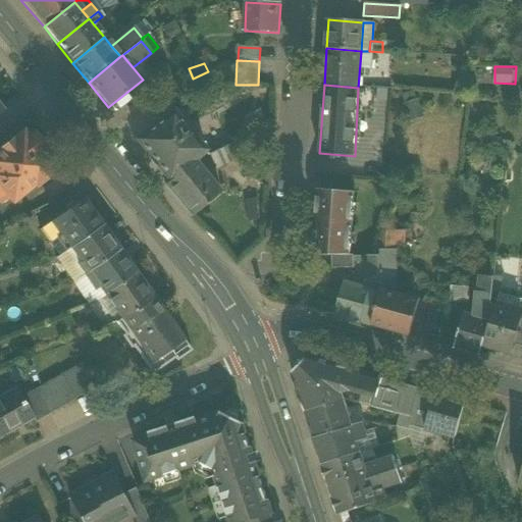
[(136,140),(169,183),(195,161),(196,162),(206,153),(171,111),(136,140)]
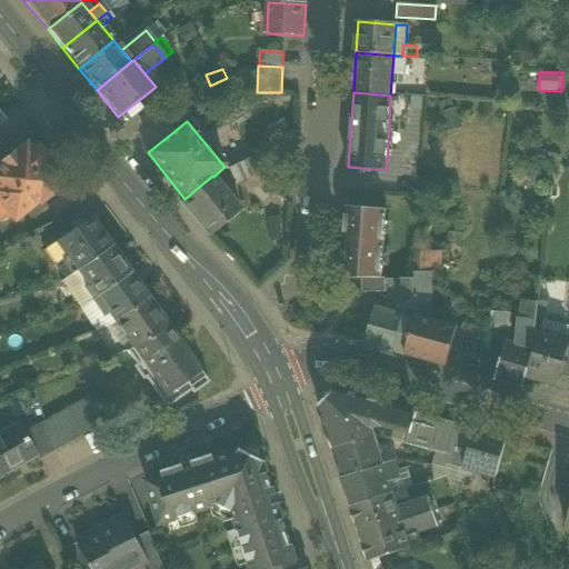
[(0,205),(9,216),(12,220),(37,200),(39,202),(59,187),(42,167),(49,162),(36,146),(29,151),(23,145),(13,153),(13,152),(0,162),(0,205)]
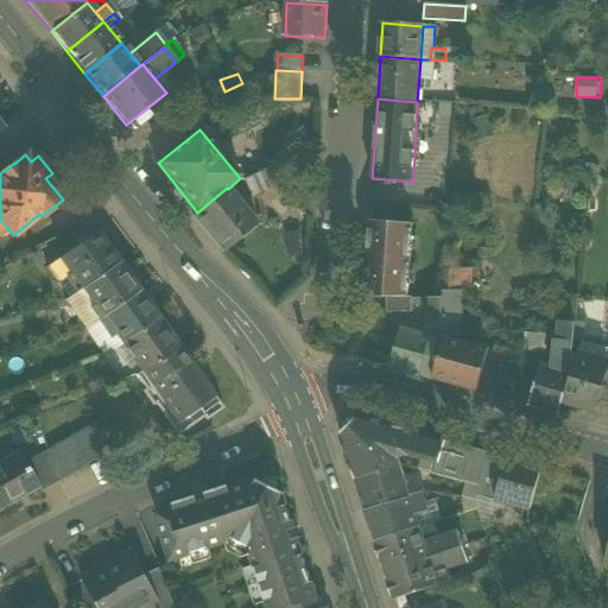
[(244,179),(252,197),(296,176),(286,159),(244,179)]
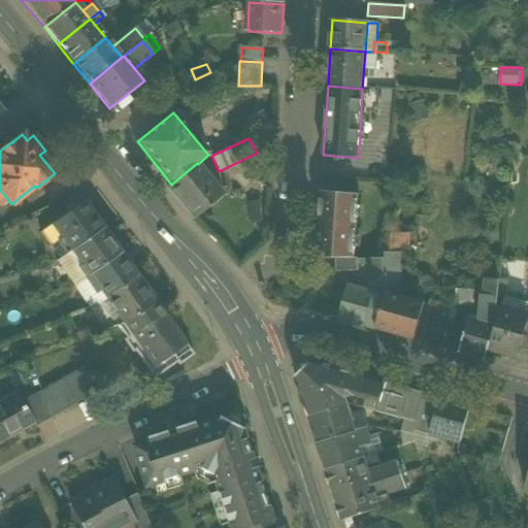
[(223,195),(198,164),(197,163),(171,185),(167,188),(193,219),(194,219),(197,216),(223,195)]
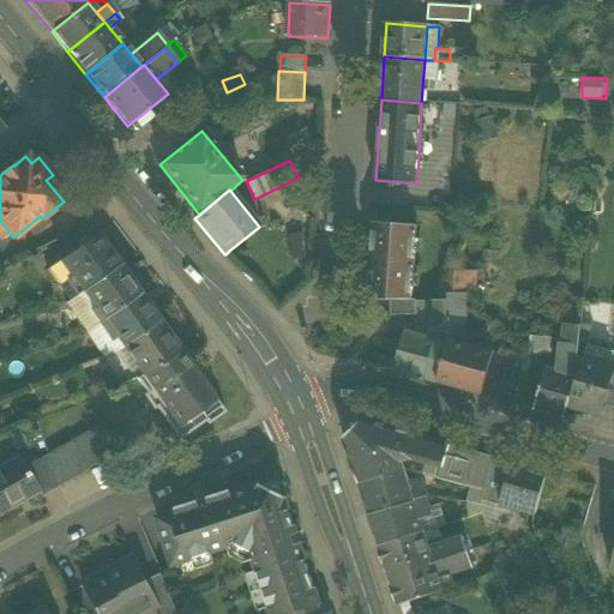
[(390,301),(411,301),(417,226),(373,222),(367,301),(390,301)]
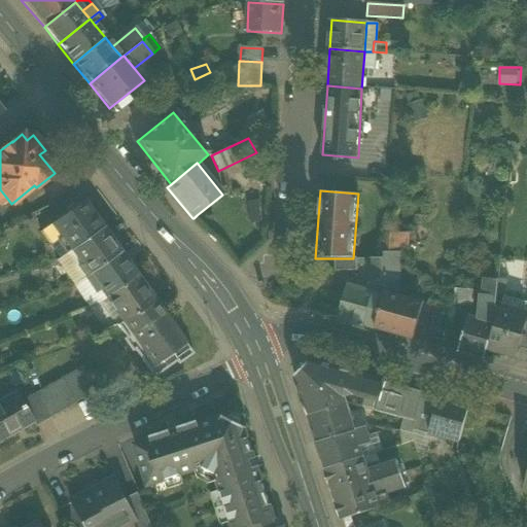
[(57,241),(66,253),(71,250),(103,227),(83,201),(51,223),(62,238),(57,241)]
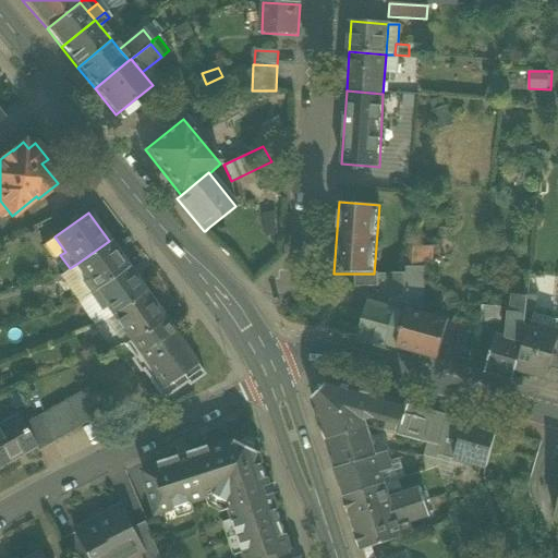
[(52,261),(60,255),(65,252),(55,237),(43,245),(52,261)]
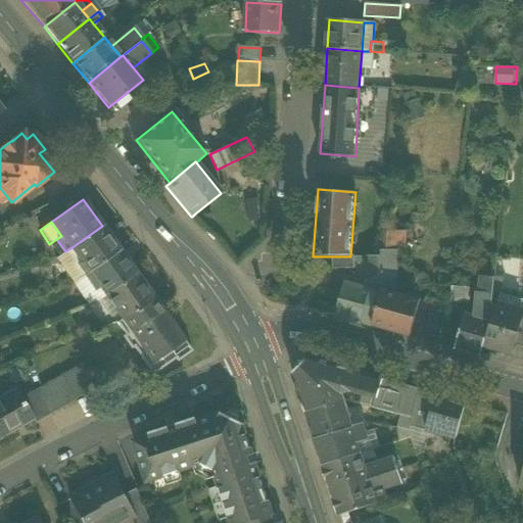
[(102,226),(70,248),(81,262),(77,265),(85,275),(120,250),(102,226)]
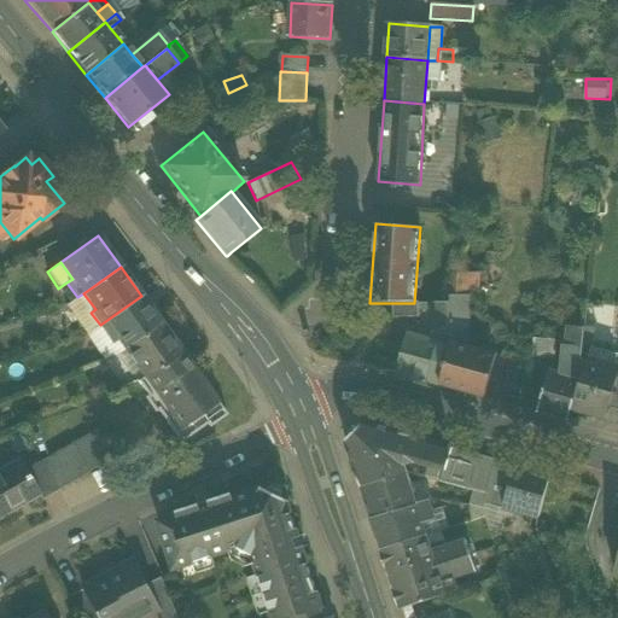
[(141,296),(100,325),(99,326),(112,344),(117,340),(124,350),(162,325),(141,296)]
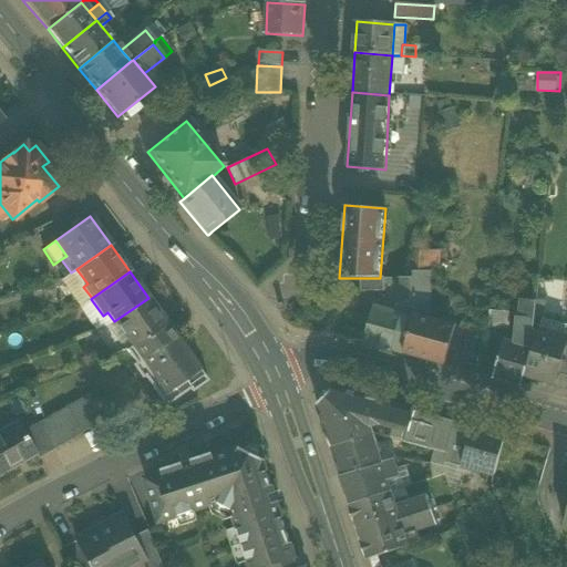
[(430,311),(429,271),(422,271),(413,271),(413,278),(413,303),(412,303),(412,315),(426,318),(426,311),(430,311)]
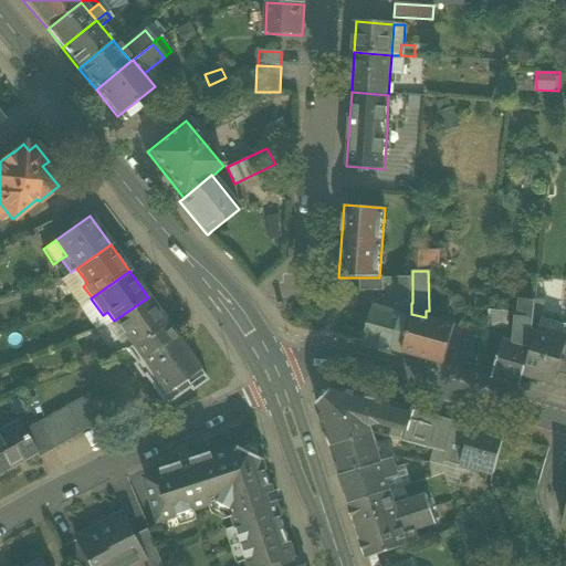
[(359,291),(384,291),(384,278),(379,278),(359,278),(359,291)]
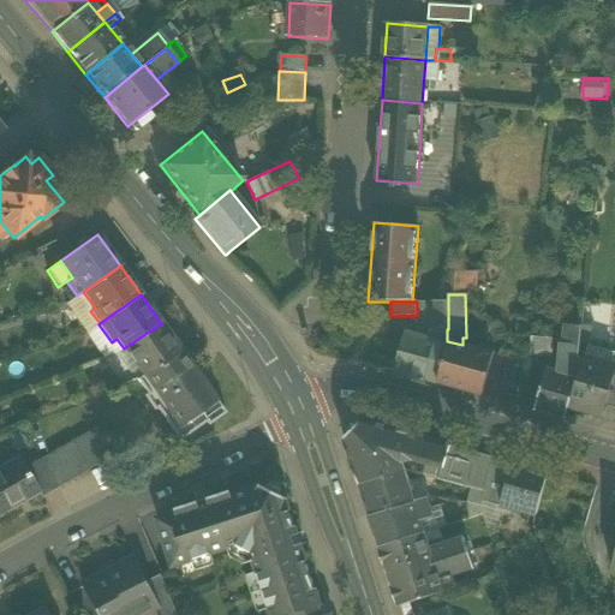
[(431,302),(431,330),(447,329),(448,329),(448,302),(431,302)]
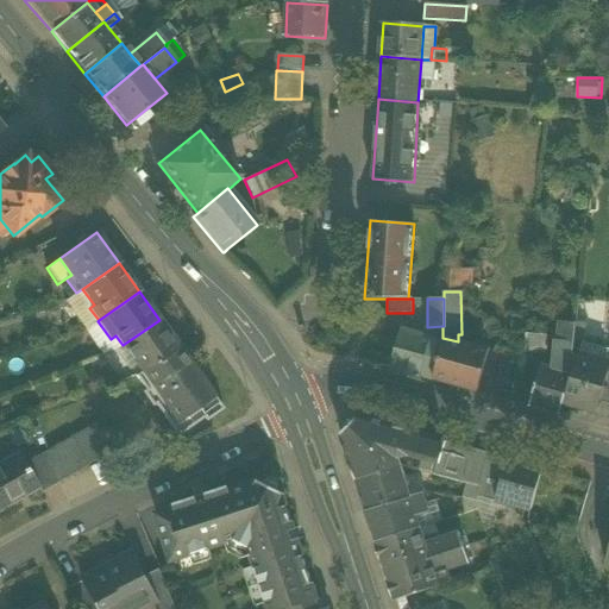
[(559,322),(577,324),(579,300),(562,301),(559,322)]
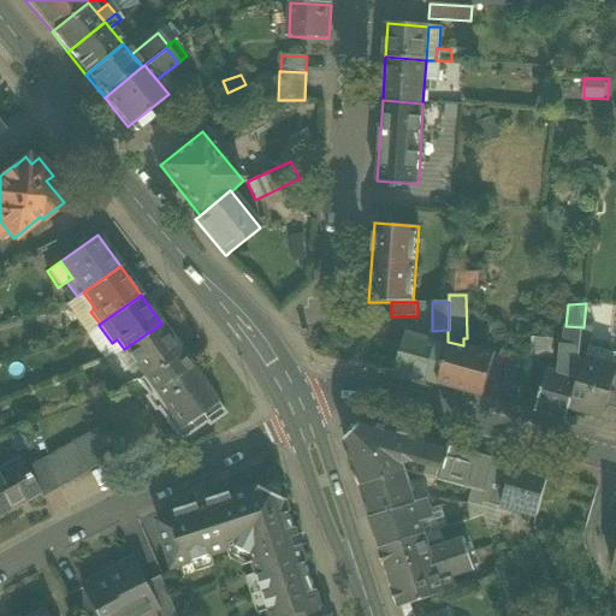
[(161,324),(124,349),(144,378),(182,351),(161,324)]
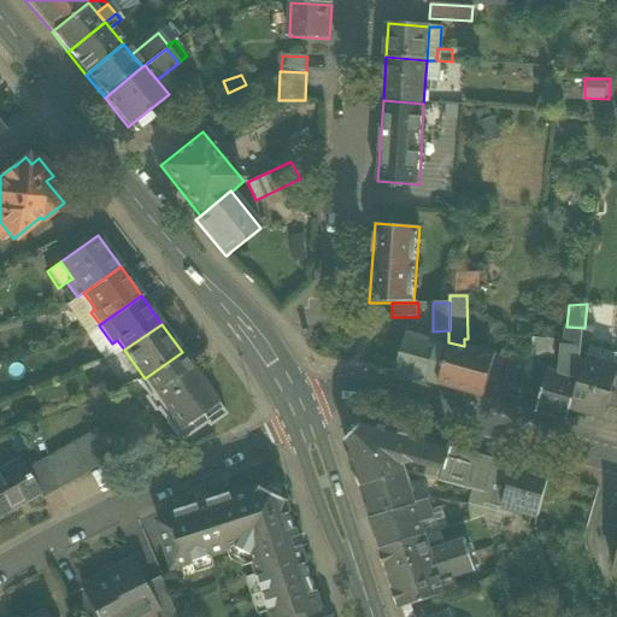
[(566,327),(562,374),(580,380),(583,341),(585,328),(566,327)]
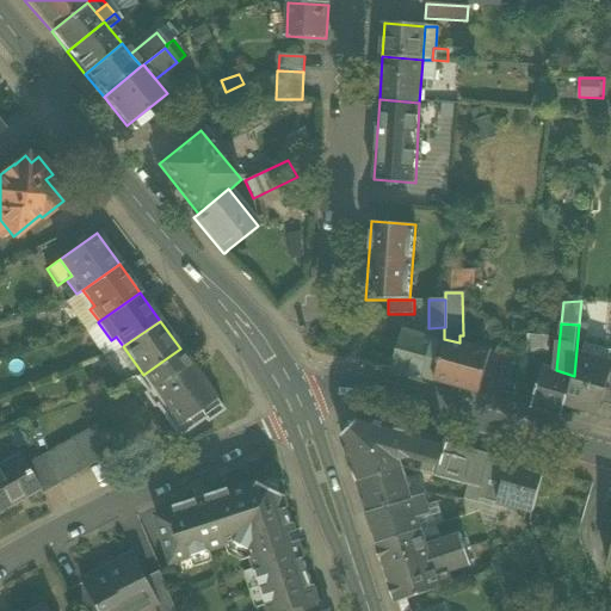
[(444,327),(429,328),(423,338),(444,344),(444,339),(444,327)]
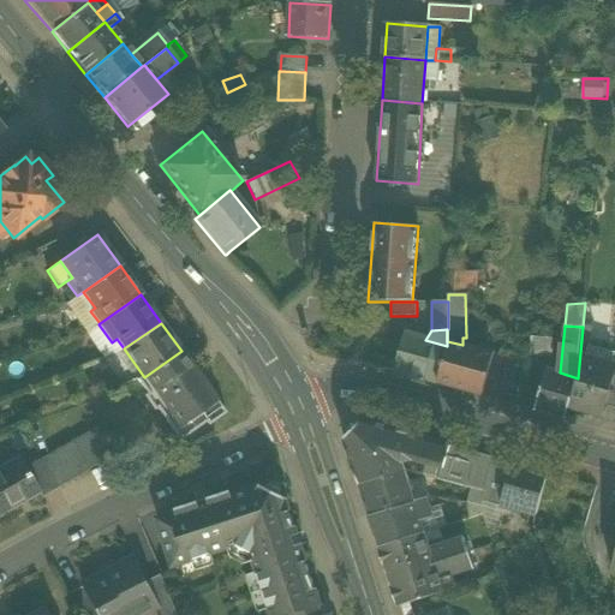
[(399,371),(439,383),(447,346),(425,340),(408,335),(399,371)]
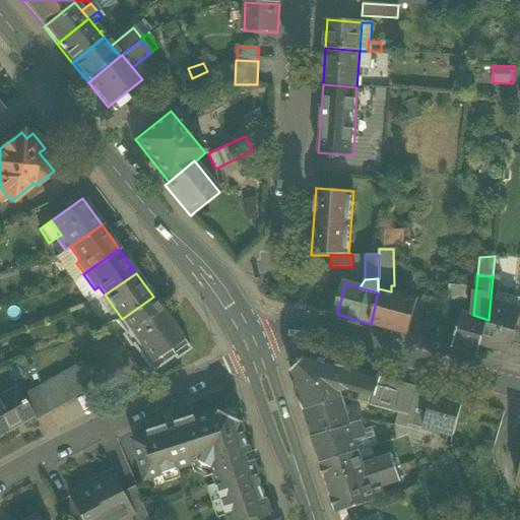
[(417,300),(391,291),(378,288),(378,293),(371,324),(407,335),(417,300)]
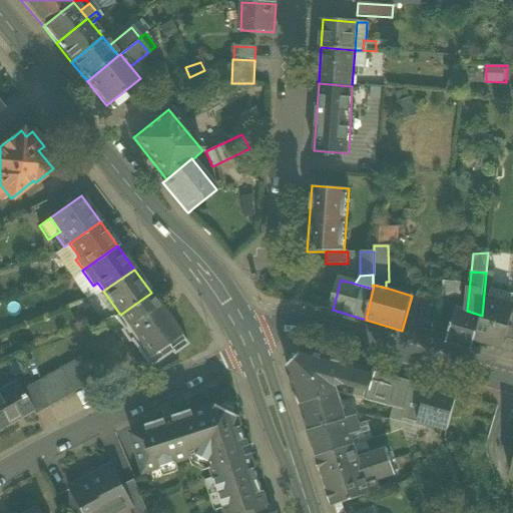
[(151,293),(120,315),(135,338),(143,349),(148,357),(180,335),(151,293)]
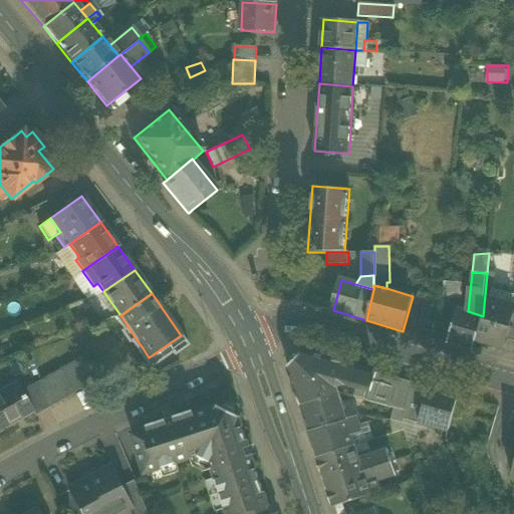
[(477,339),(504,347),(506,339),(513,314),(513,311),(513,307),(488,300),(484,316),(477,339)]
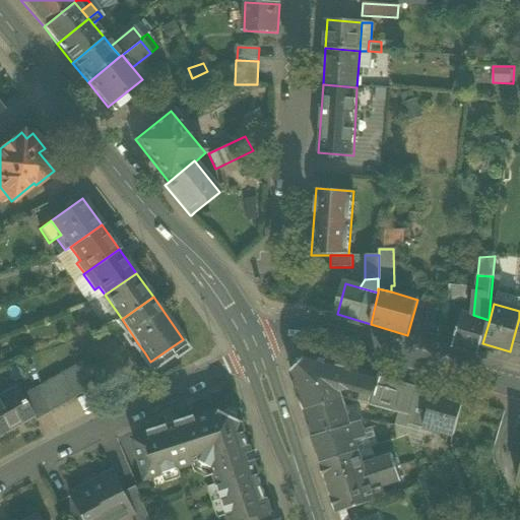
[(482,343),(490,320),(489,320),(473,315),(462,312),(453,347),(478,354),(482,343)]
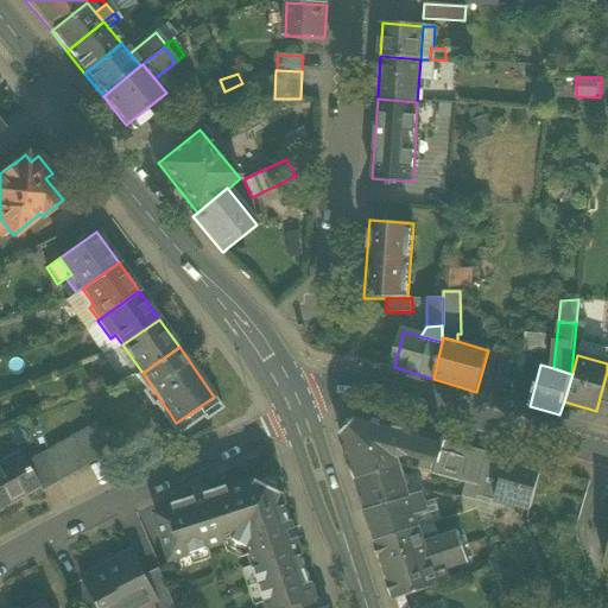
[(152,406),(160,400),(143,373),(135,378),(145,390),(141,392),(152,406)]
